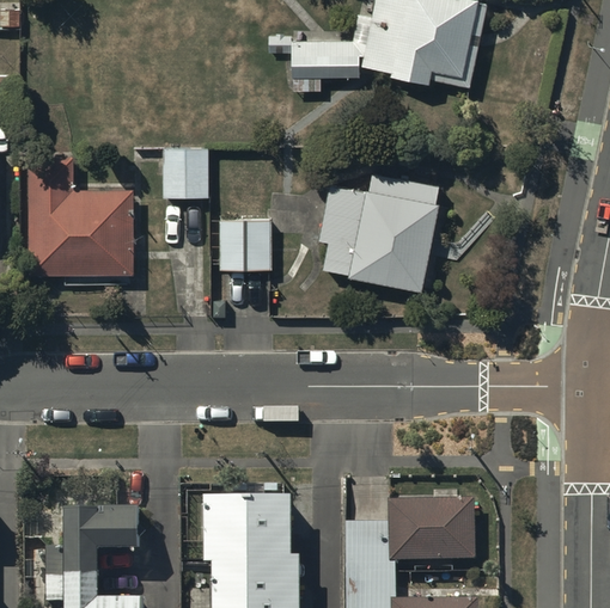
[(469,87),(487,1),(481,0),(374,0),(372,17),(357,13),(354,28),(291,28),(291,32),(267,32),(267,51),(291,51),(291,90),(319,90),(319,78),(359,77),(359,57),(364,57),(361,67),(391,73),(390,78),(428,86),(429,79),(469,87)]
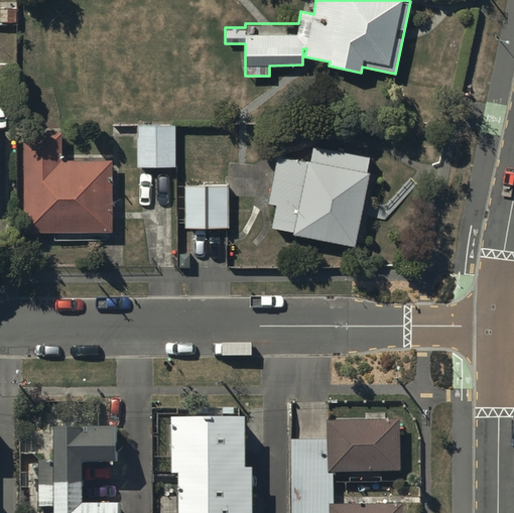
[(174,166),(173,124),(136,124),(136,166),(174,166)]
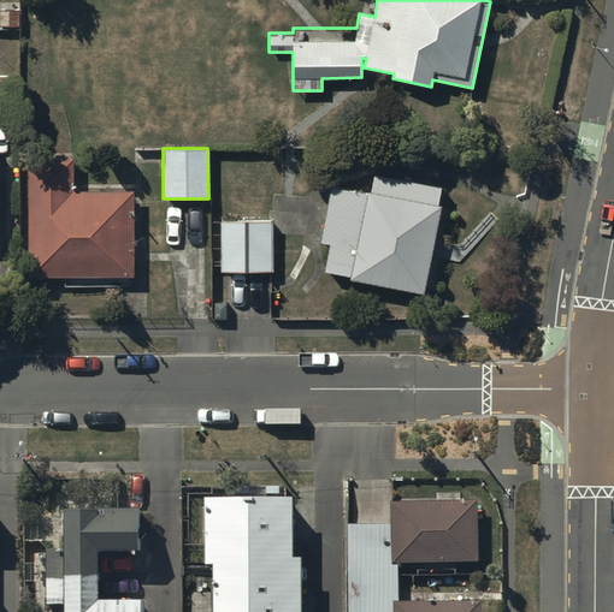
[(29,158),(28,277),(134,277),(134,190),(72,190),(72,158),(29,158)]
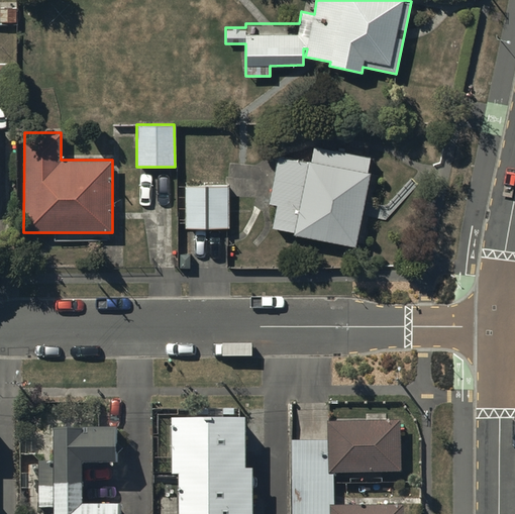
[(271,229),(354,245),(372,157),(312,144),(308,163),(278,158),(269,204),(276,205),(271,229)]
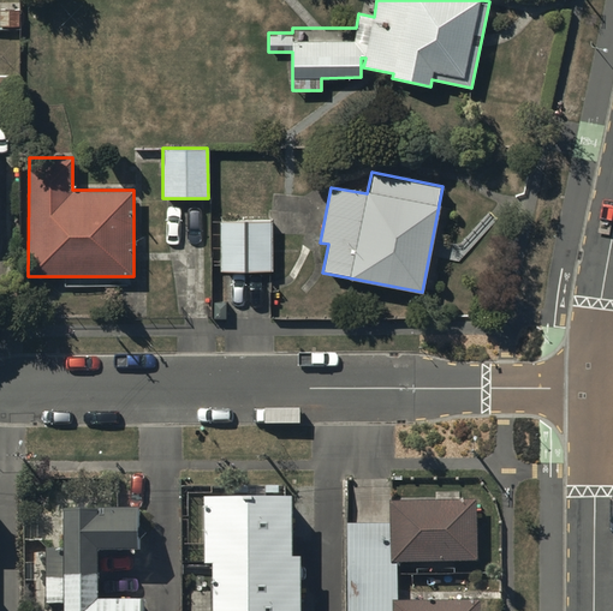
[(272,221),(218,221),(219,273),(272,271),(272,221)]
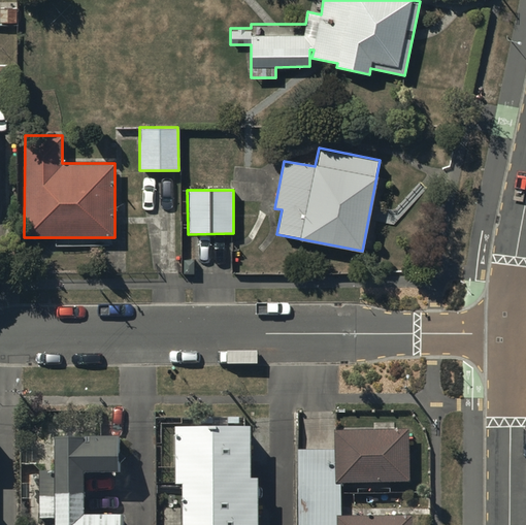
[(252,427),(176,428),(176,486),(184,485),(184,524),(258,524),(258,479),(253,479),(252,427)]
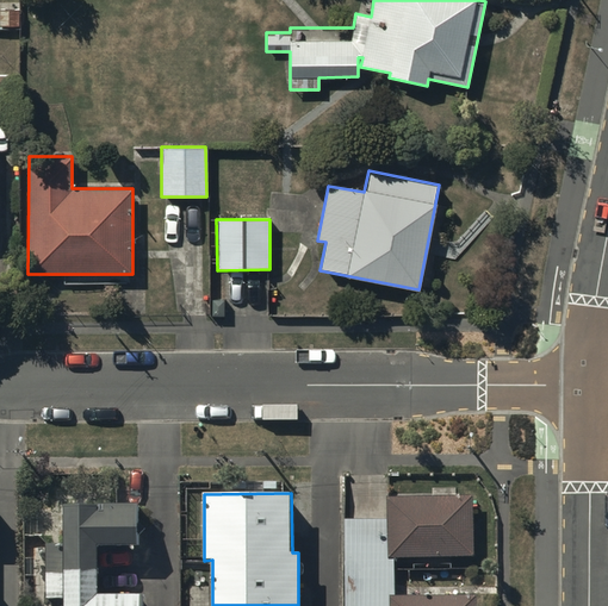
[(473,605),(475,598),(394,598),(394,560),(472,560),(472,497),(385,497),(385,522),(343,522),(342,605),(473,605)]
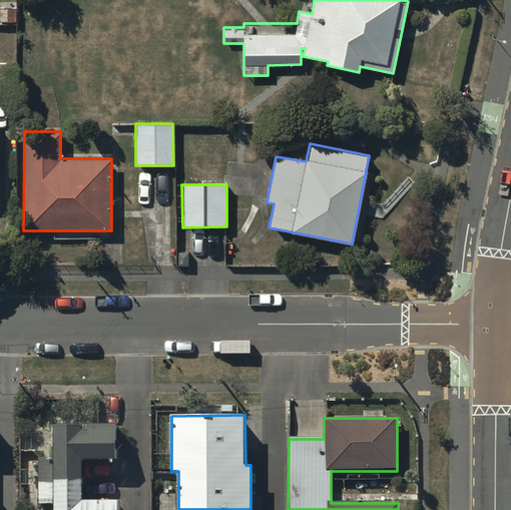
[(54,509),(119,509),(120,499),(84,499),(84,458),(115,458),(115,423),(54,423),(54,454),(37,454),(37,499),(54,499),(54,509)]
